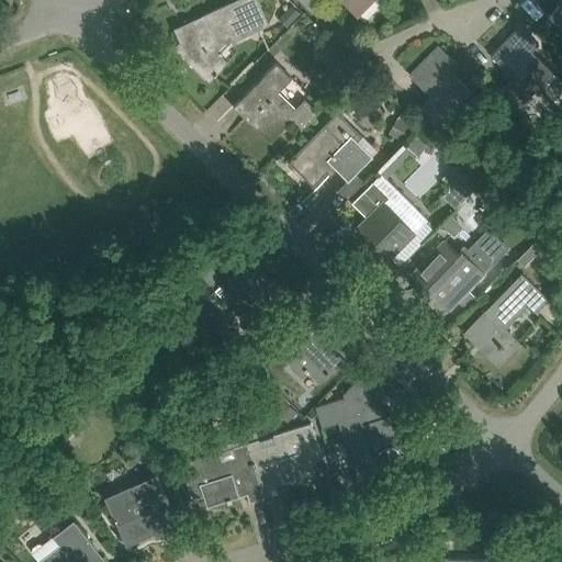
[(235,40),(249,33),(269,24),(258,0),(234,0),(202,14),(204,21),(178,33),(175,27),(173,27),(180,41),(175,47),(210,81),(224,66),(209,51),(218,42),(217,38),(232,32),(235,40)]
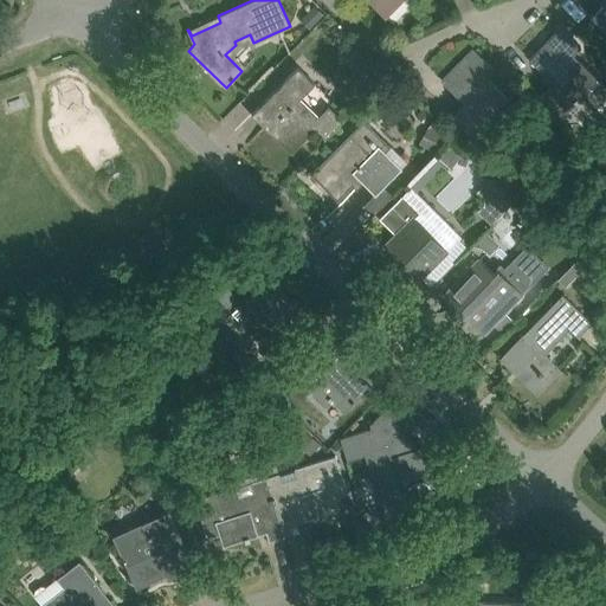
[(368,0),(385,15),(400,0),(368,0)]
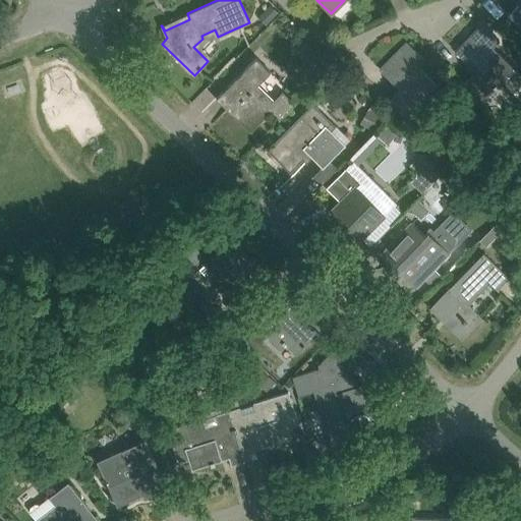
[(520,0),(516,0),(520,3),(509,14),(520,25),(520,0)]
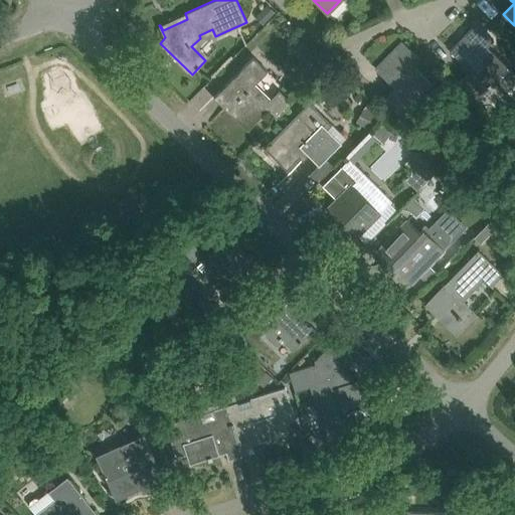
[(276,11),(268,4),(255,16),(263,24),(276,11)]
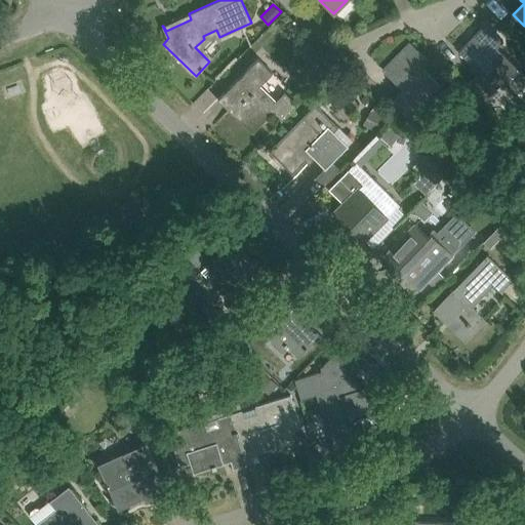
[(486,24),(459,51),(480,72),(469,82),(485,97),(500,83),(510,92),(524,77),(524,73),(497,46),(503,40),(486,24)]
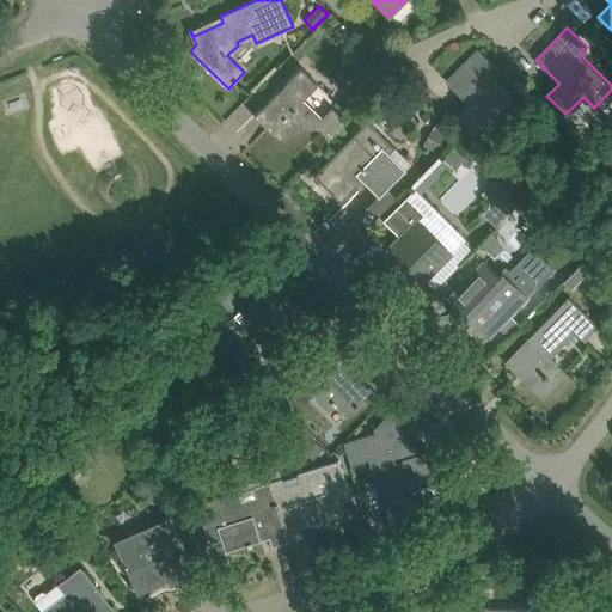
[(346,54),(356,66),(371,51),(359,41),(346,54)]
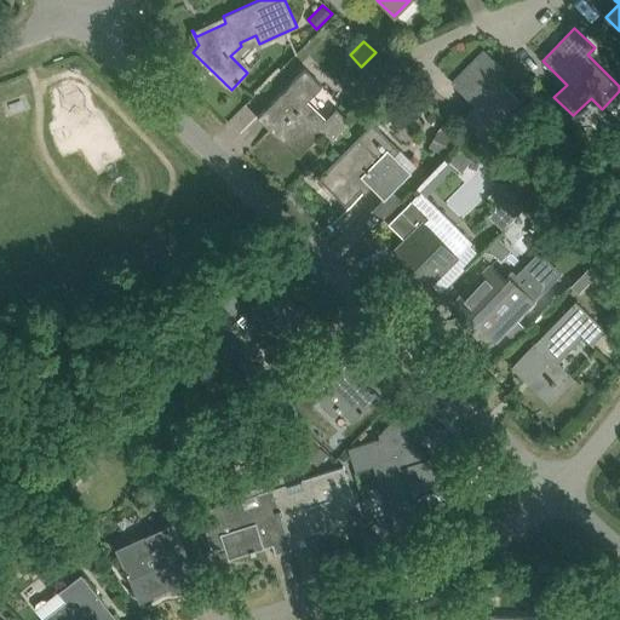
[(505,70),(501,67),(484,50),(452,82),(477,107),(464,119),(483,138),(521,101),(498,78),(505,70)]
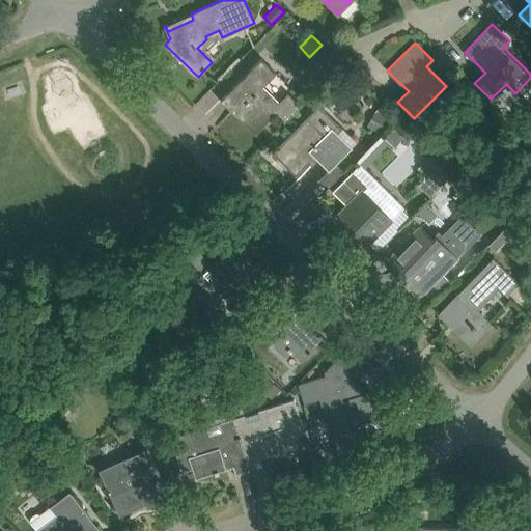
[(322,60),(332,71),(335,73),(342,65),(329,53),(322,60)]
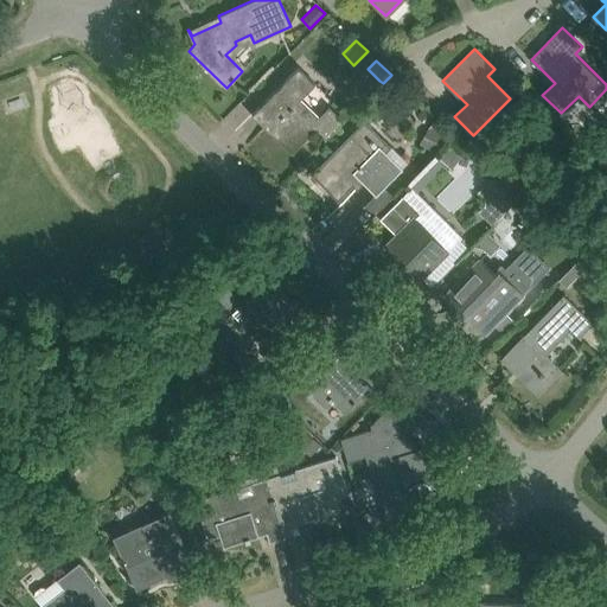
[(299,66),(269,97),(253,114),(269,131),(273,127),(294,148),(291,152),(293,154),(317,129),(326,140),(345,120),(330,106),(319,116),(301,97),(315,83),(299,66)]
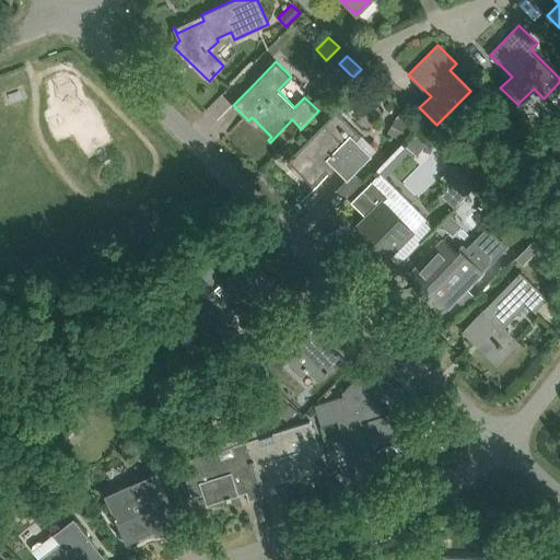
[(335,90),(350,74),(339,63),(325,79),(335,90)]
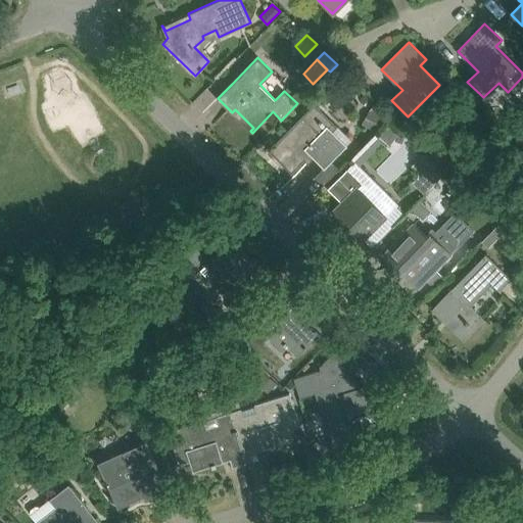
[(325,167),(346,145),(351,140),(316,103),(284,135),(270,149),(291,172),(310,152),(325,167)]
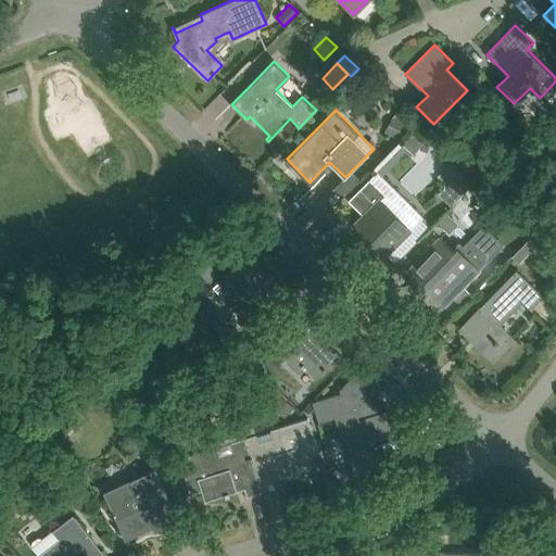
[(408,121),(399,110),(393,116),(384,131),(400,139),(408,121)]
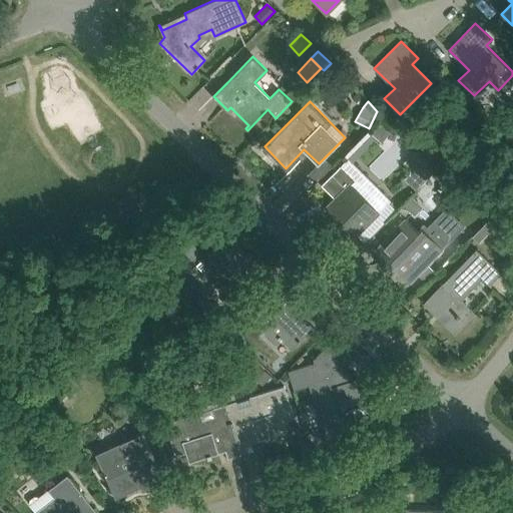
[(380,121),(372,132),(382,141),(390,131),(380,121)]
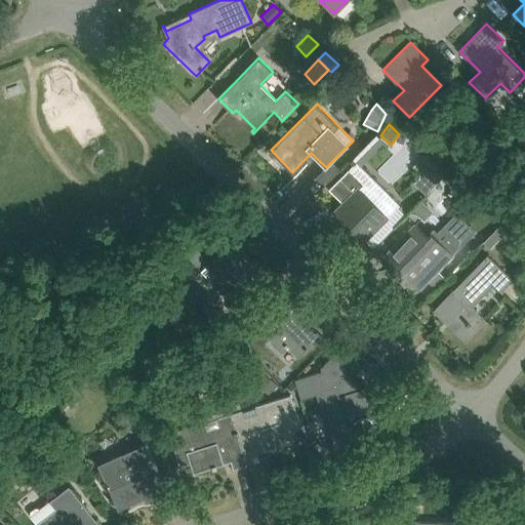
[(503,134),(496,128),(490,128),(487,131),(487,138),(494,145),(499,145),(503,140),(503,134)]
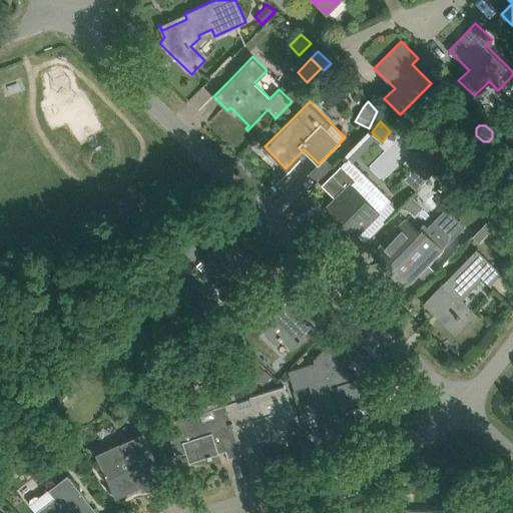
[(338,168),(322,184),(336,198),(327,207),(335,215),(355,235),(378,212),(379,211),(391,200),(375,183),(363,194),(357,188),(368,177),(364,172),(349,157),(342,164),(338,168)]
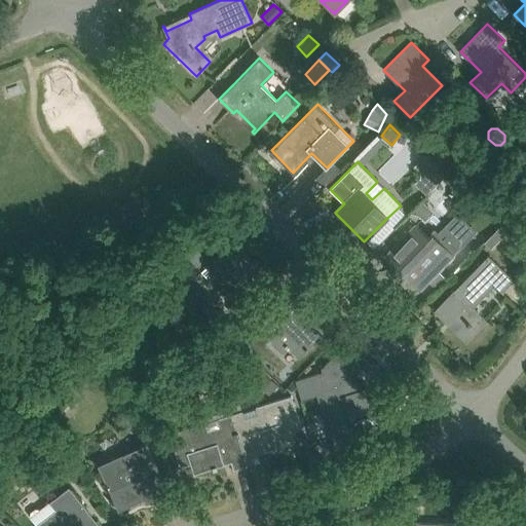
[(396,227),(378,245),(387,254),(381,259),(395,272),(399,267),(407,275),(406,280),(407,285),(411,288),(415,290),(420,289),(429,280),(438,289),(447,279),(439,271),(444,265),(454,255),(454,254),(465,242),(449,227),(441,235),(439,232),(436,229),(431,233),(428,236),(416,224),(422,217),(420,215),(414,215),(412,212),(396,227)]
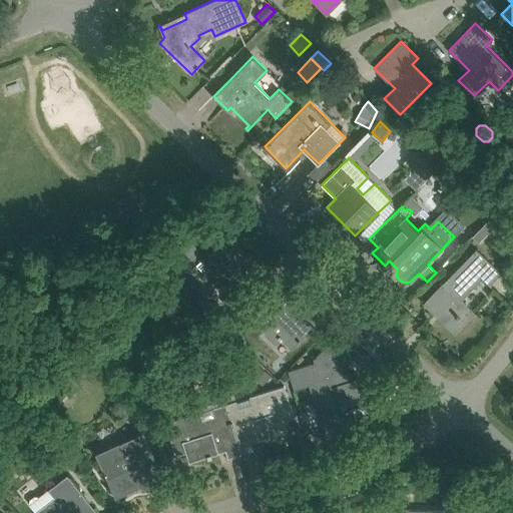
[(481,227),(488,234),(493,228),(487,222),(481,227)]
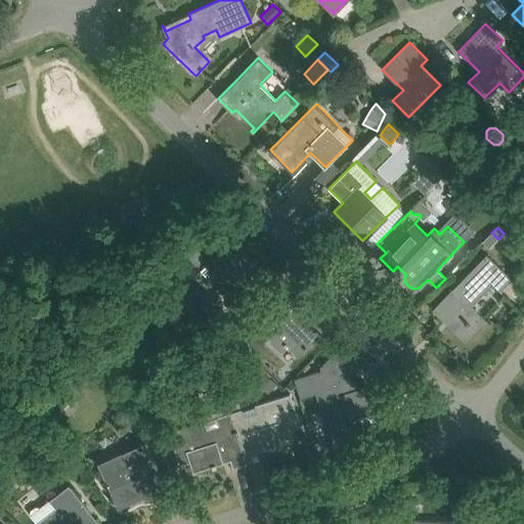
[(207,264),(200,270),(211,280),(231,300),(242,289),(256,274),(225,245),(211,259),(210,261),(207,264)]
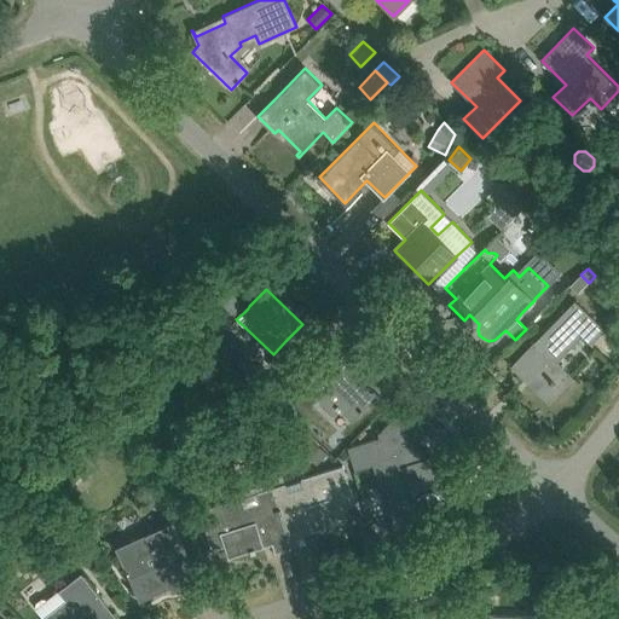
[(606,331),(574,300),(510,366),(549,403),(574,377),(555,359),(580,334),(593,345),(606,331)]
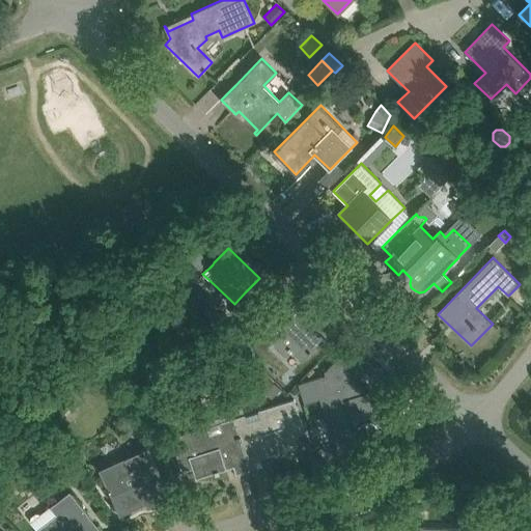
[(194,283),(180,270),(150,301),(163,313),(194,283)]
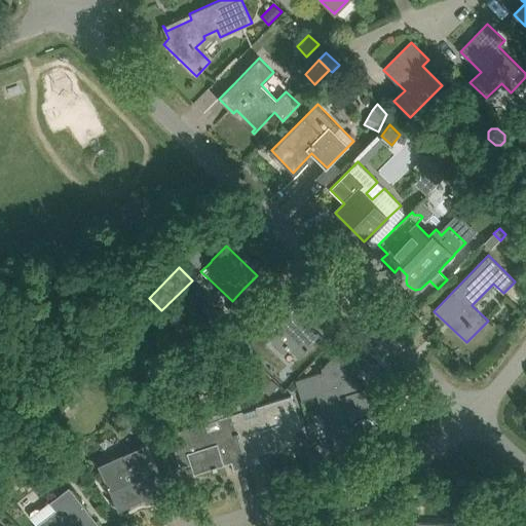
[(284,353),(290,348),(300,358),(322,335),(293,306),(297,302),(284,290),(252,322),(284,353)]
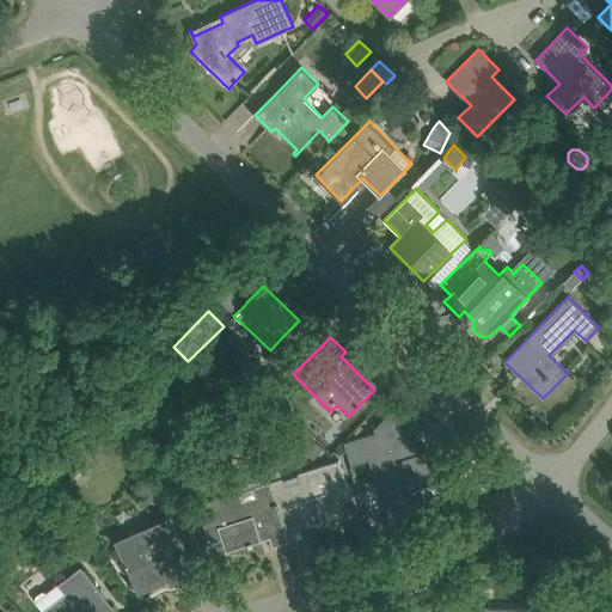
[(287,354),(279,346),(265,359),(274,368),(287,354)]
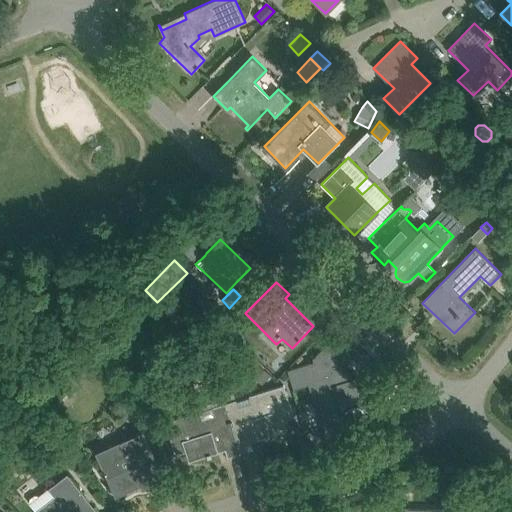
[(92,339),(92,341),(92,342),(93,343),(94,344),(95,345),(96,346),(97,346),(99,346),(100,346),(101,346),(103,345),(104,344),(104,343),(105,341),(105,340),(105,339),(105,337),(104,336),(103,335),(102,334),(101,333),(100,333),(98,333),(97,333),(96,333),(95,334),(94,335),(93,336),(92,337),(92,338),(92,339)]
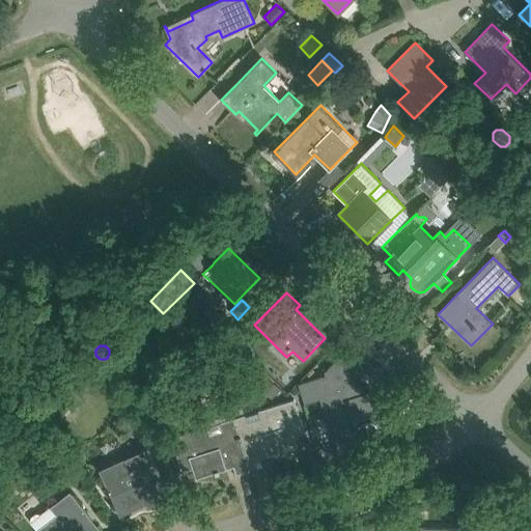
[(326,375),(299,384),(304,403),(320,398),(323,407),(328,423),(334,443),(367,432),(364,422),(379,417),(374,403),(376,402),(375,398),(373,399),(370,391),(369,392),(362,394),(353,385),(357,381),(366,371),(356,361),(345,351),(325,372),(326,375)]
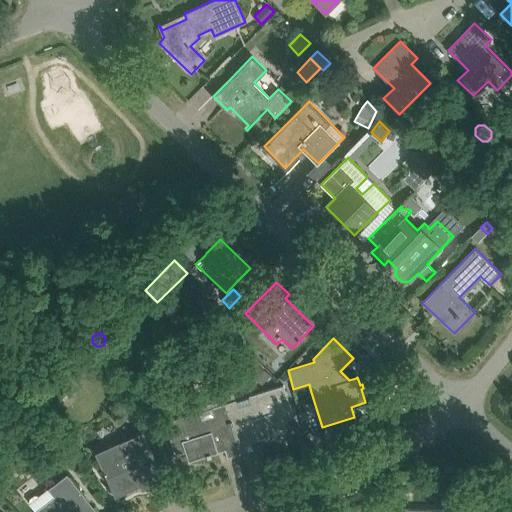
[(258,362),(249,372),(262,384),(271,374),(258,362)]
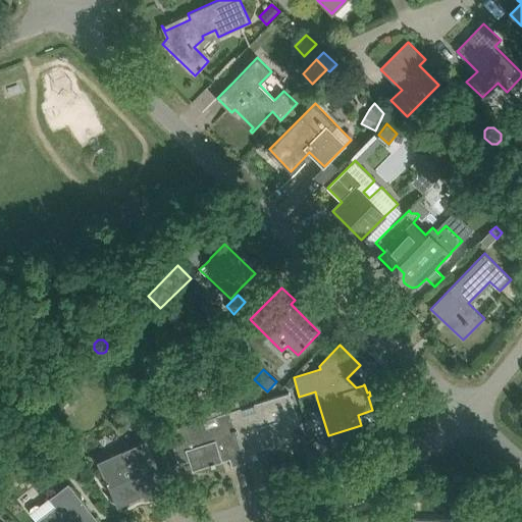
[(144,380),(143,389),(152,392),(153,382),(144,380)]
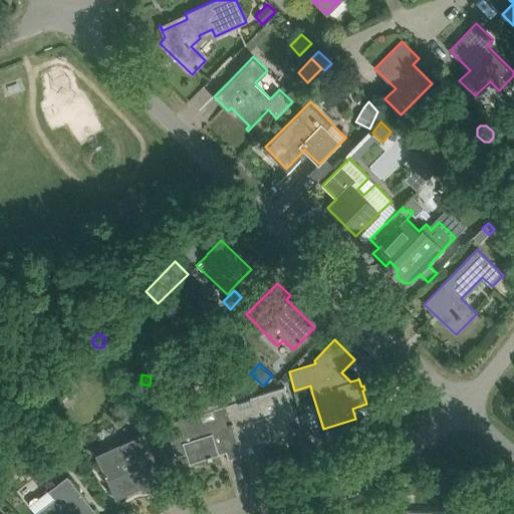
[(285,386),(250,397),(225,405),(241,455),(254,451),(252,443),(266,439),(266,441),(270,440),(270,438),(288,432),(285,422),(295,419),(289,400),(285,386)]
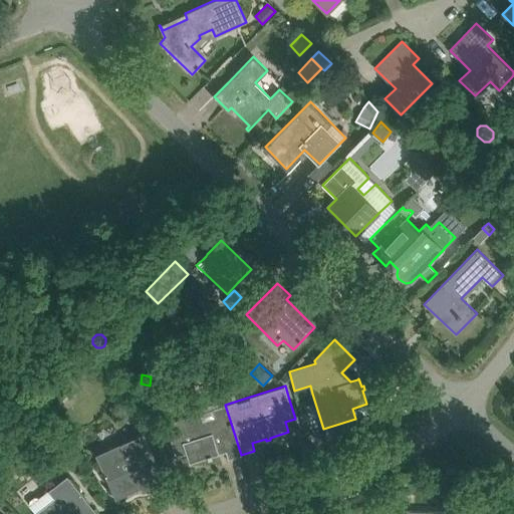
[(241,455),(225,405),(224,400),(200,408),(201,413),(166,424),(171,437),(176,456),(187,453),(190,463),(208,457),(209,459),(213,458),(212,456),(226,452),(228,459),(241,455)]
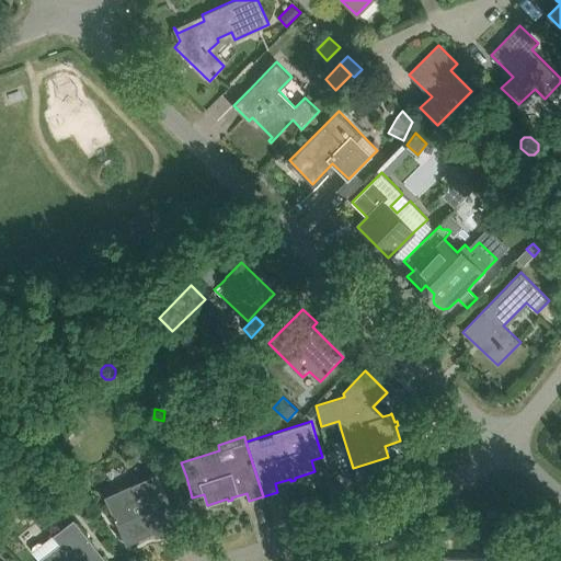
[(157,473),(133,484),(105,496),(111,510),(118,527),(121,526),(127,541),(162,526),(164,529),(180,523),(171,503),(157,473)]
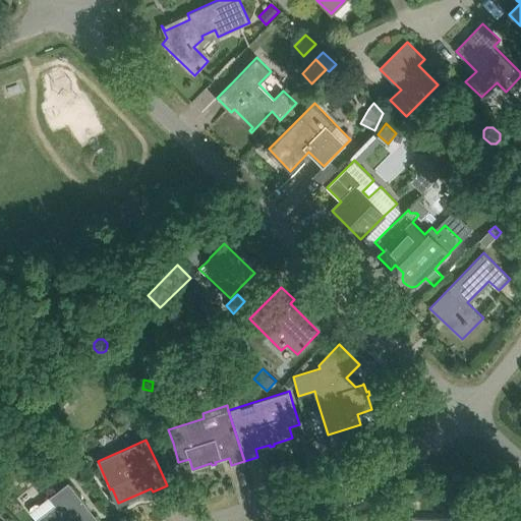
[(69,482),(50,498),(40,505),(36,503),(31,507),(30,512),(37,520),(97,520),(85,507),(87,505),(74,488),(69,482)]
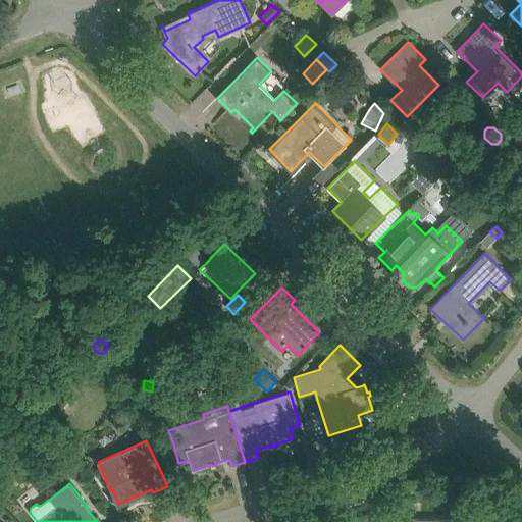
[(494,500),(497,501),(508,509),(516,497),(503,487),(494,500)]
